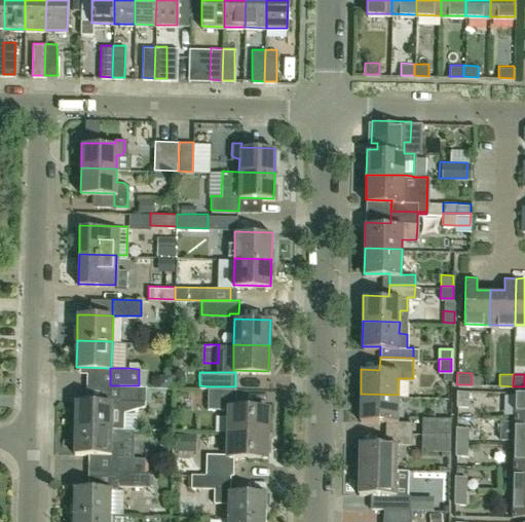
[(145,386),(139,385),(118,385),(118,402),(85,401),(75,401),(74,426),(110,426),(122,427),(123,410),(137,407),(144,405),(144,400),(145,386)]
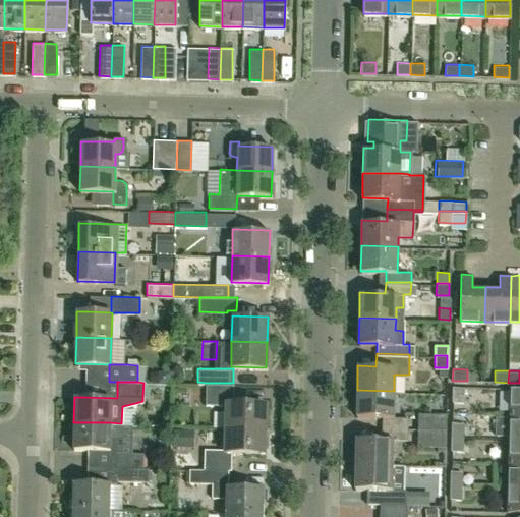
[(225,404),(225,426),(265,427),(266,403),(232,402),(233,383),(206,383),(206,403),(225,404)]
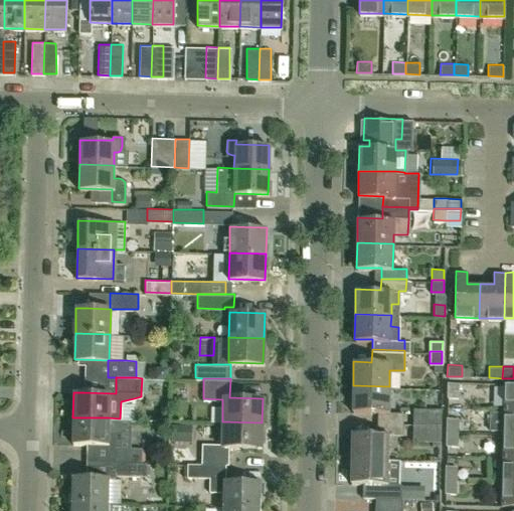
[(447,381),(447,396),(458,396),(458,382),(447,381)]
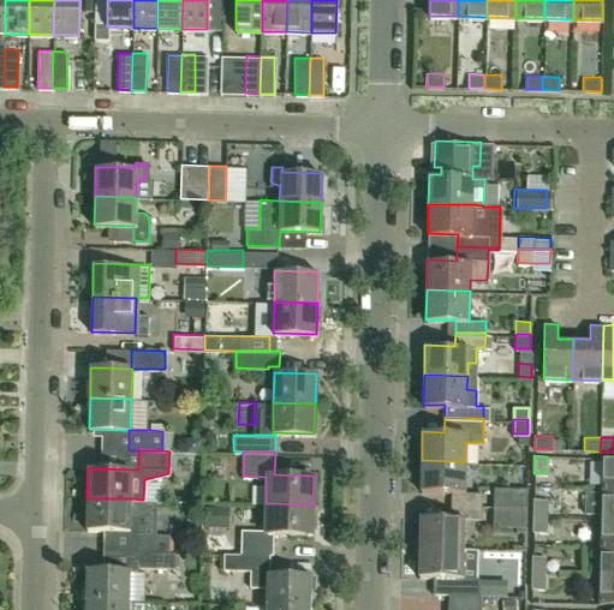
[(613,458),(602,458),(602,488),(613,486),(613,458)]
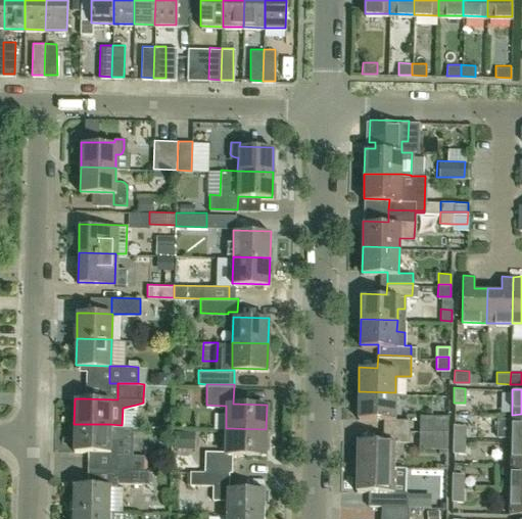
[(358,417),(383,418),(383,428),(409,429),(409,418),(394,418),(395,392),(359,391),(358,417)]
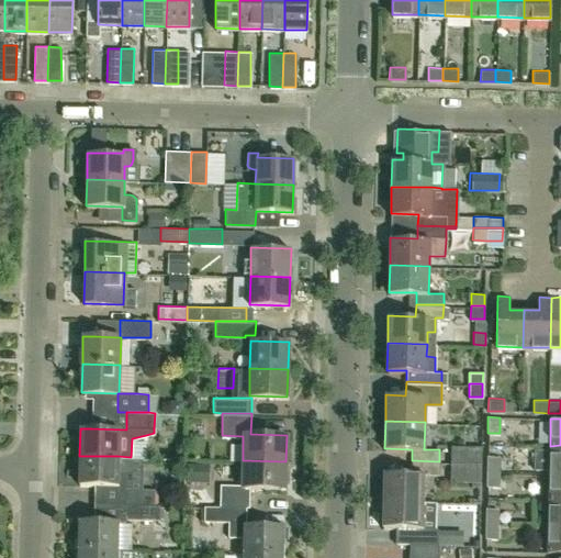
[(448,461),(479,462),(479,445),(448,445),(448,461)]
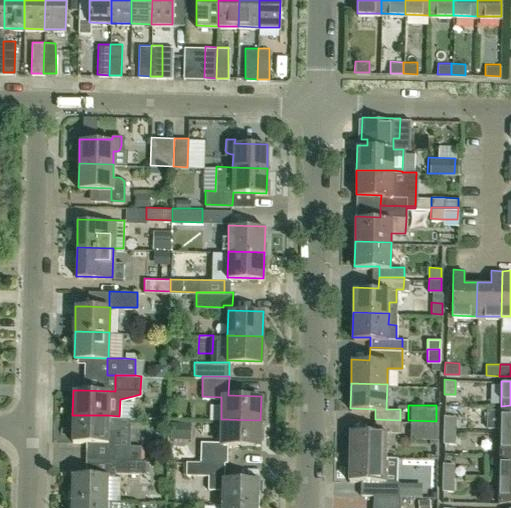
[(510,405),(501,406),(500,430),(510,429),(510,405)]
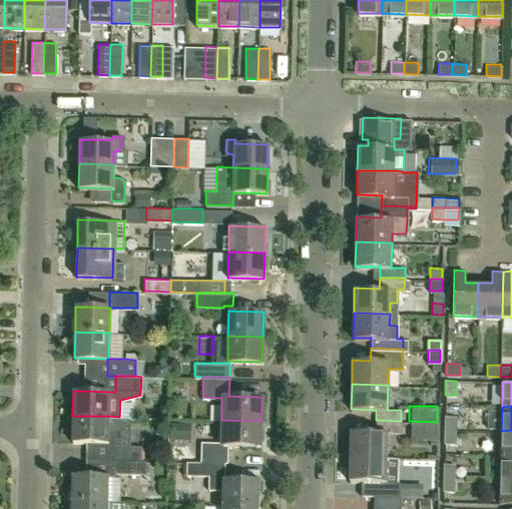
[(444,415),(444,429),(455,430),(455,416),(444,415)]
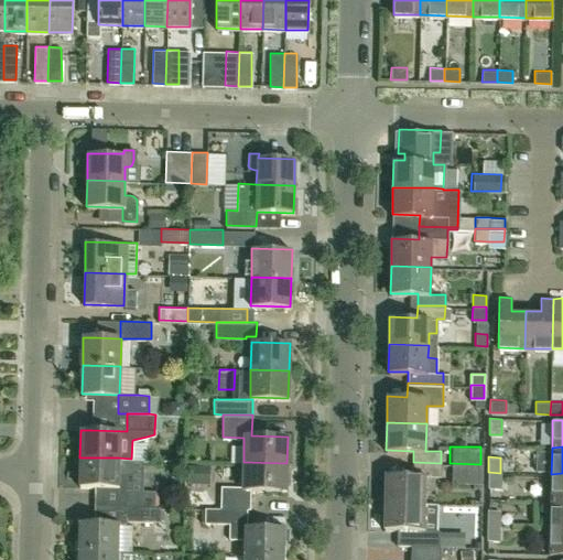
[(79,458),(79,486),(95,486),(125,487),(125,490),(125,505),(126,505),(153,506),(153,505),(154,492),(154,491),(141,491),(131,490),(131,473),(117,472),(118,458),(79,458)]
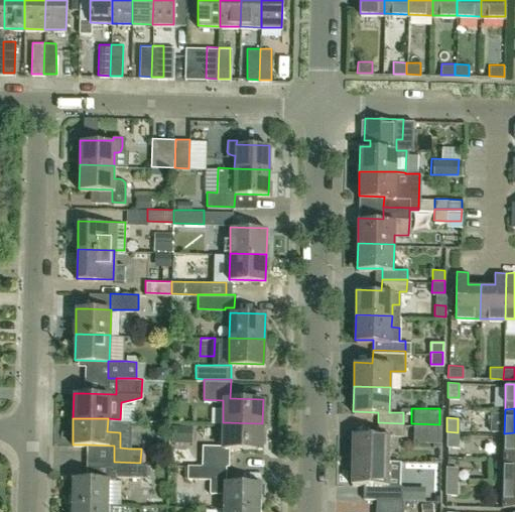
[(226,465),(229,465),(229,446),(262,448),(262,423),(223,422),(222,444),(202,444),(202,464),(226,465)]
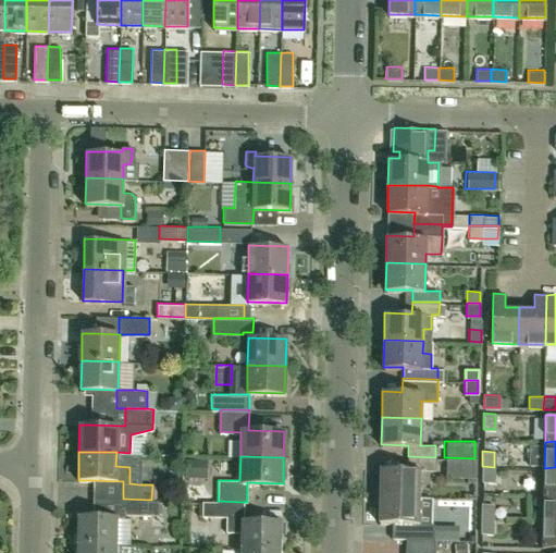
[(435,457),(408,456),(408,468),(380,467),(380,494),(419,495),(419,468),(434,469),(435,457)]
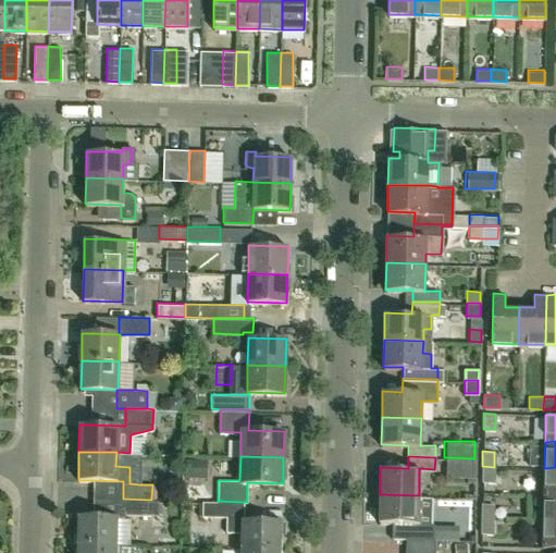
[(474,458),(444,457),(444,476),(474,477),(474,458)]
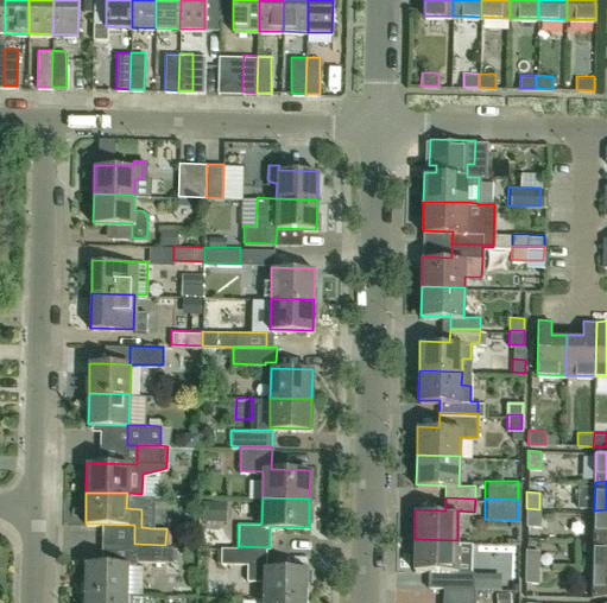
[(539,524),(539,509),(526,508),(526,525),(539,524)]
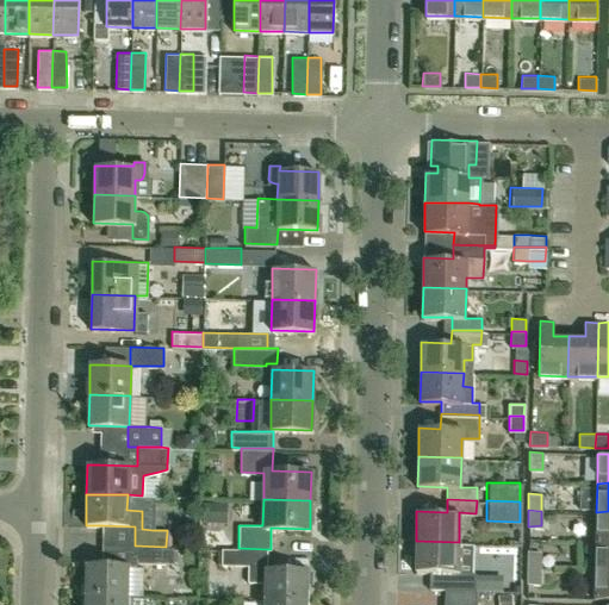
[(608,511),(596,512),(596,541),(608,541),(608,511)]
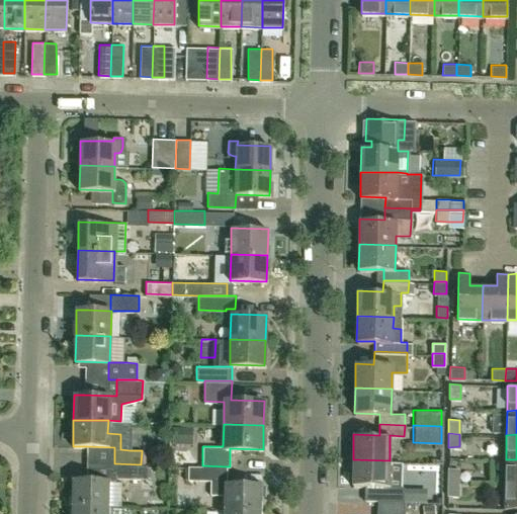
[(364,499),(377,500),(403,500),(404,486),(401,486),(402,461),(390,460),(353,459),(352,485),(363,485),(364,499)]
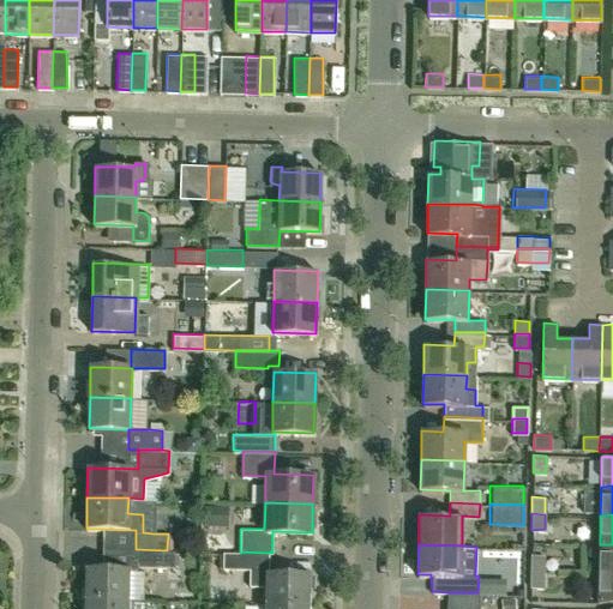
[(612,544),(600,544),(599,573),(612,572),(612,544)]
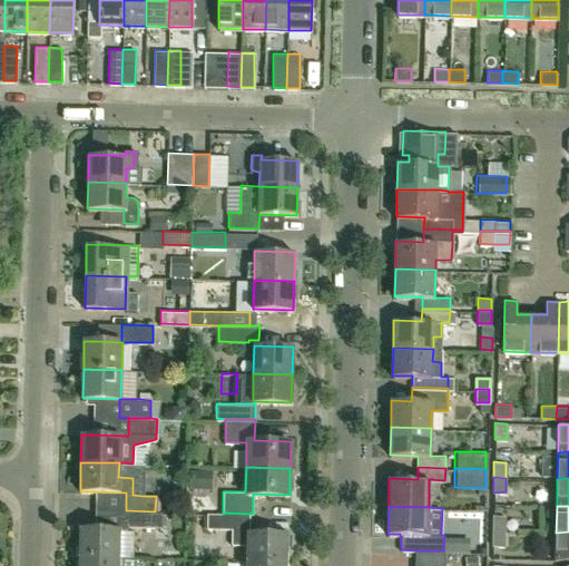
[(457,535),(457,526),(471,526),(472,509),(445,509),(445,535),(457,535)]
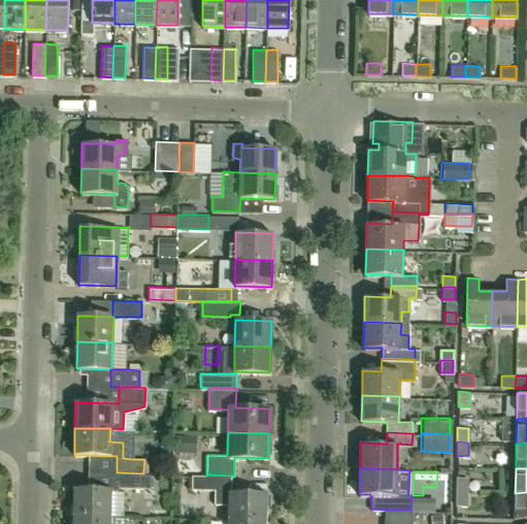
[(149,486),(149,476),(149,473),(143,473),(118,472),(118,487),(149,487),(149,486)]
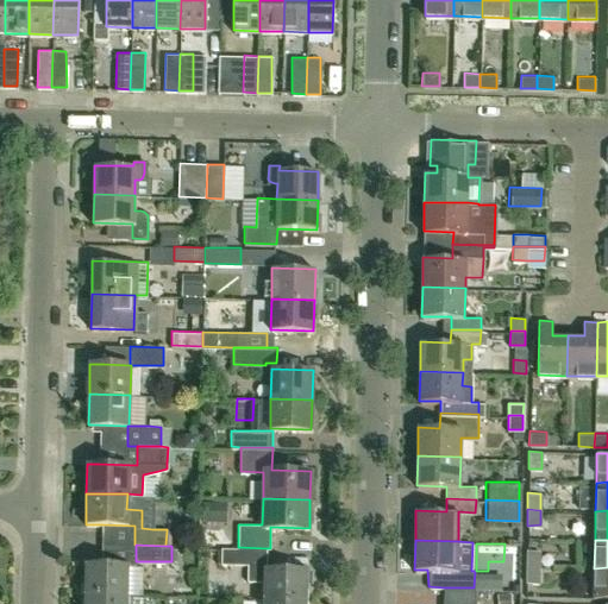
[(265,567),(267,548),(238,547),(221,547),(221,562),(249,562),(248,579),(264,579),(263,598),(307,599),(308,568),(265,567)]
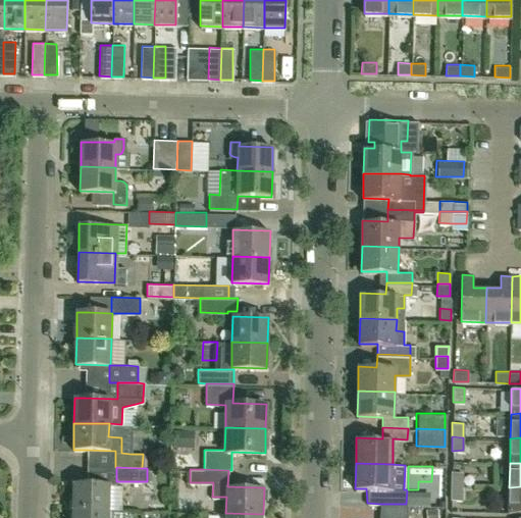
[(451,471),(451,485),(462,486),(462,471),(451,471)]
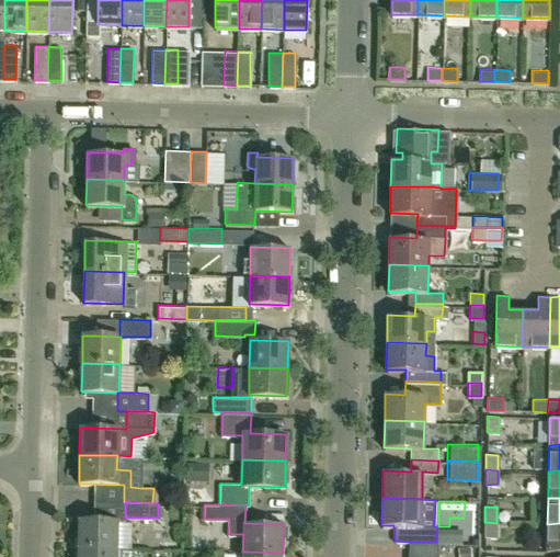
[(118,522),(118,520),(109,520),(93,520),(78,519),(78,547),(118,548),(118,522)]
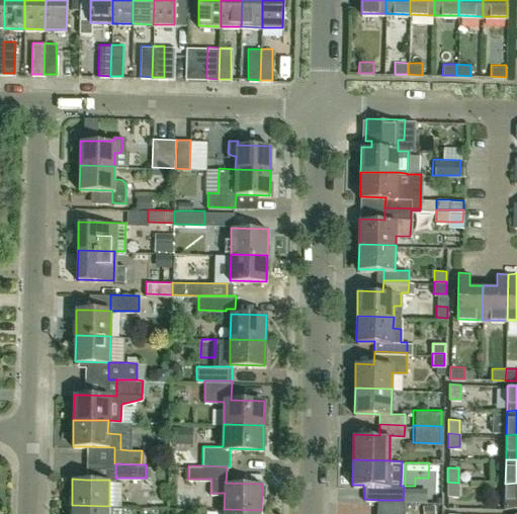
[(458,496),(458,483),(447,482),(447,495),(458,496)]
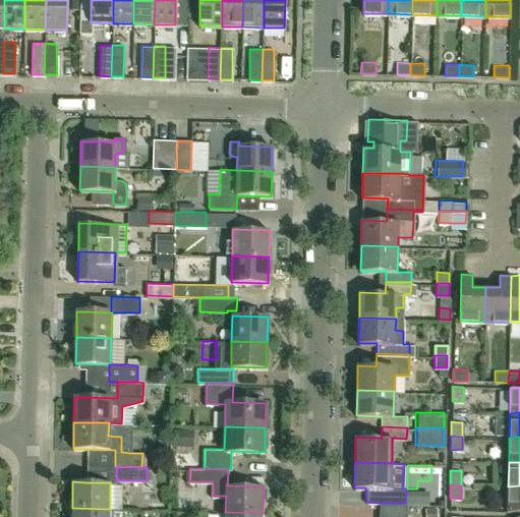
[(519,485),(508,486),(508,511),(519,511),(519,485)]
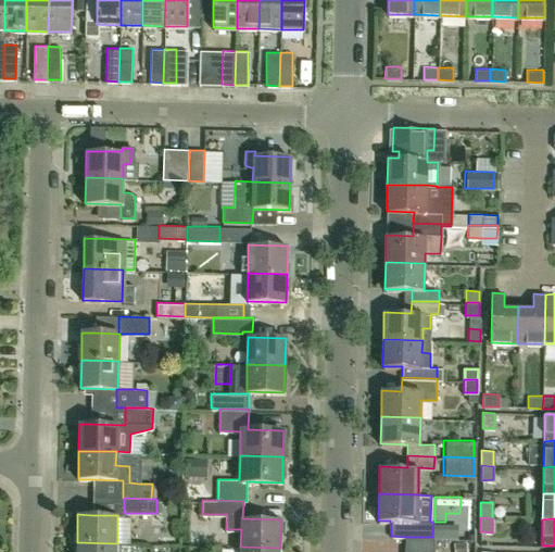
[(433,551),(432,537),(405,537),(403,551),(433,551)]
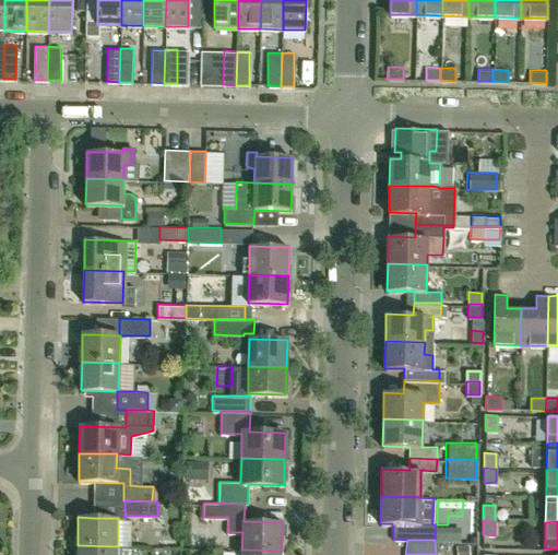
[(117,554),(118,546),(78,545),(76,554),(117,554)]
